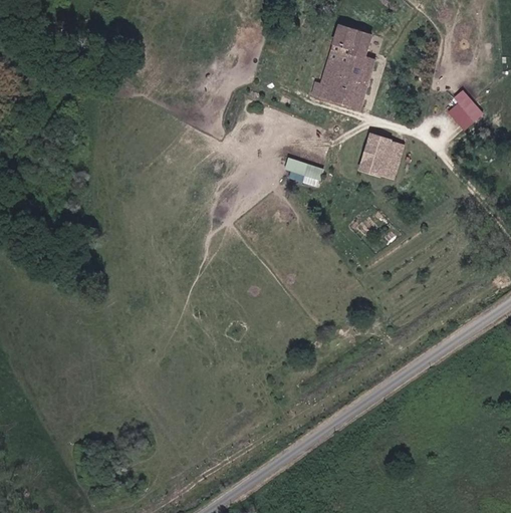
[(358,106),(372,58),(362,55),(369,35),(337,25),(327,59),(344,64),(336,88),(319,82),(313,81),(310,92),(358,106)]
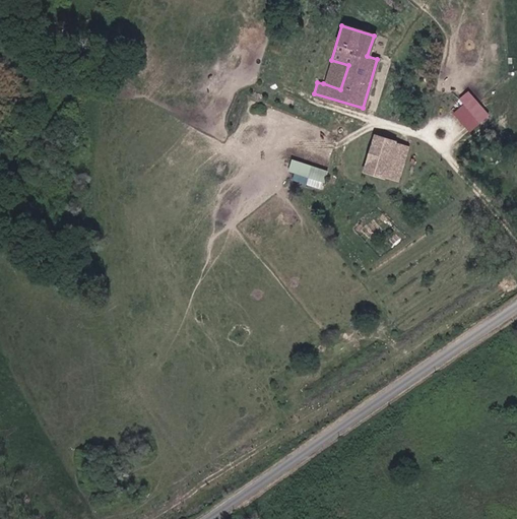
[(340,89),(348,65),(331,60),(323,83),(340,89)]
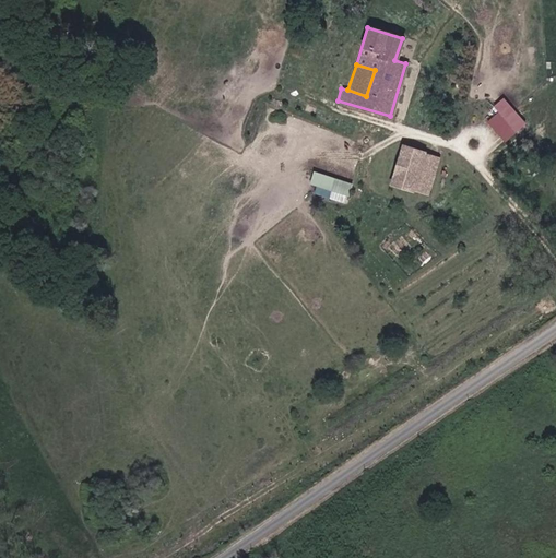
[(503,95),(492,104),(513,131),(524,121),(503,95)]
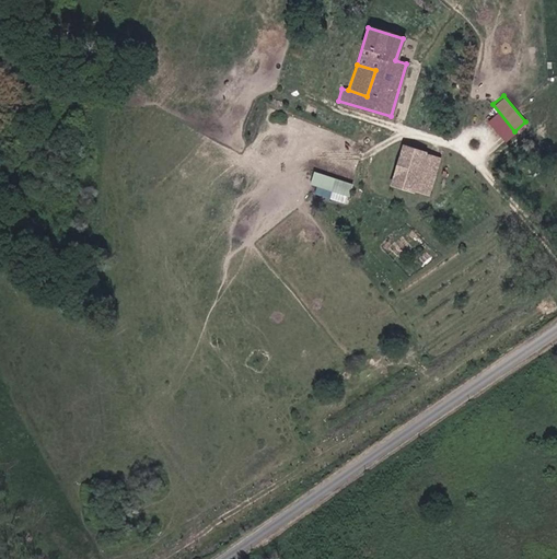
[(412,190),(424,153),(403,146),(391,184),(412,190)]
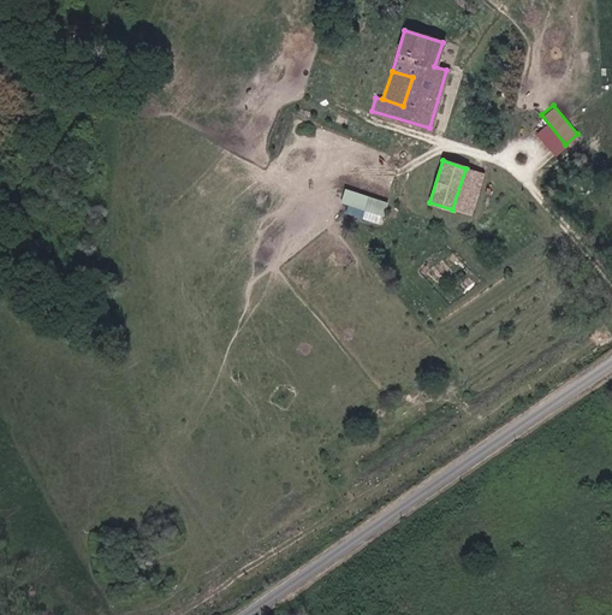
[(469,214),(482,173),(465,169),(452,210),(469,214)]
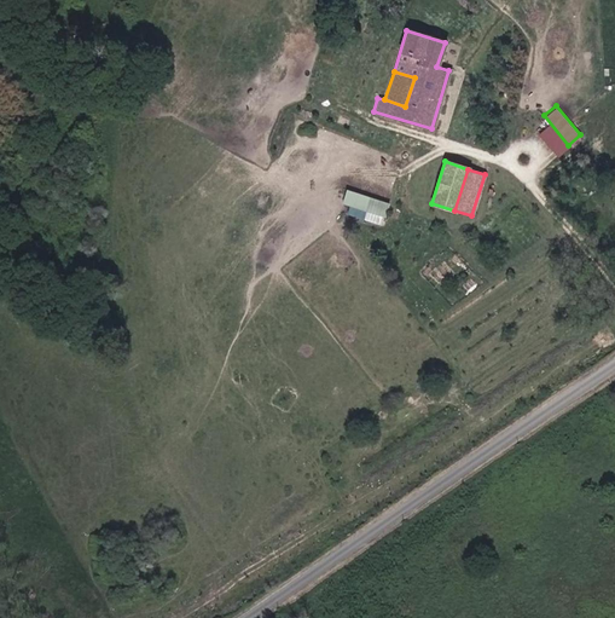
[(379,215),(384,202),(367,196),(344,189),(340,203),(363,211),(379,215)]
